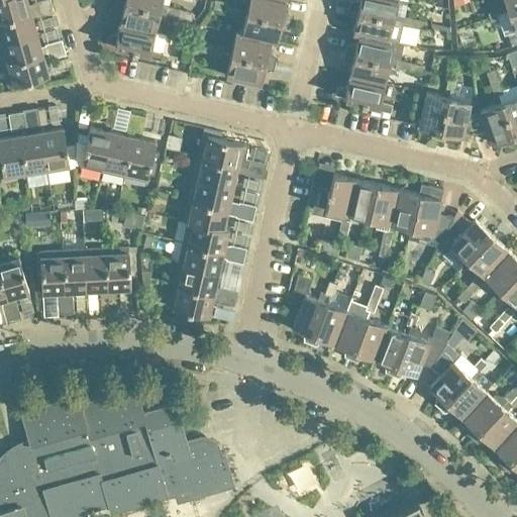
[(0,0),(0,18),(52,4),(49,0),(35,0),(32,1),(32,2),(28,3),(26,0),(0,0)]
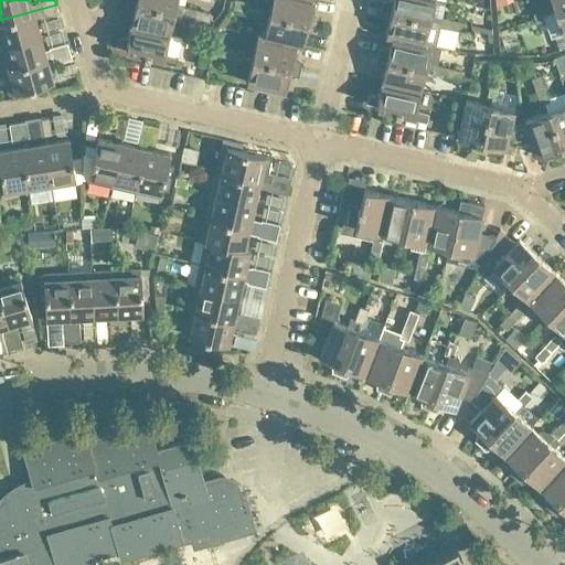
[(180,17),(181,11),(173,10),(132,0),(126,0),(125,6),(134,12),(130,25),(169,33),(172,18),(180,19),(181,18),(180,17)]
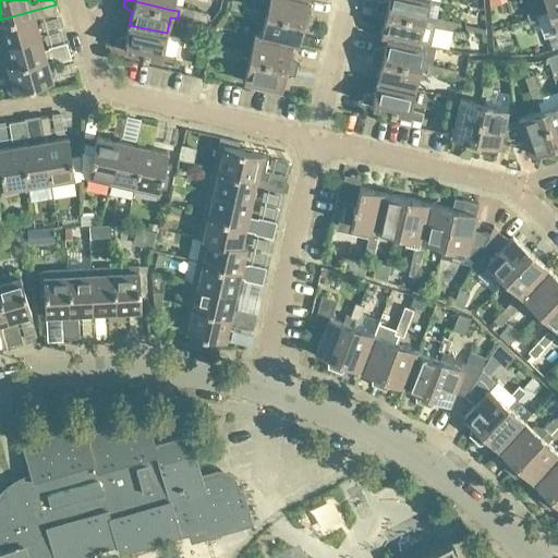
[(131,0),(171,10),(179,11),(180,9),(181,3),(173,1),(173,0),(131,0)]
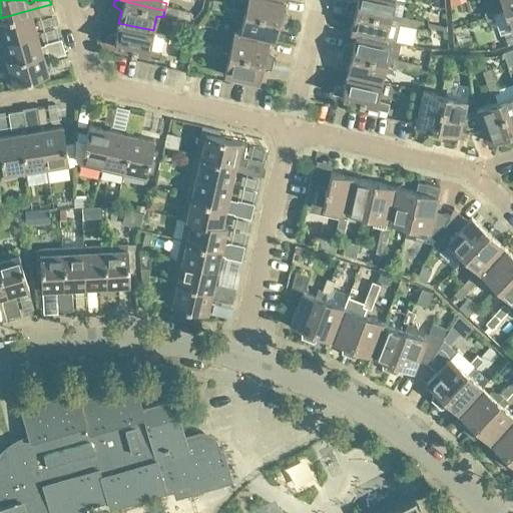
[(214,0),(212,0),(211,8),(223,11),(225,2),(214,0)]
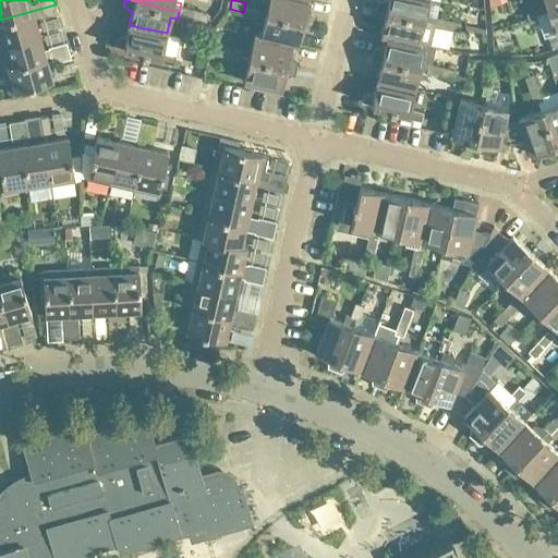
[(306,9),(307,0),(268,0),(266,12),(313,23),(315,15),(306,9)]
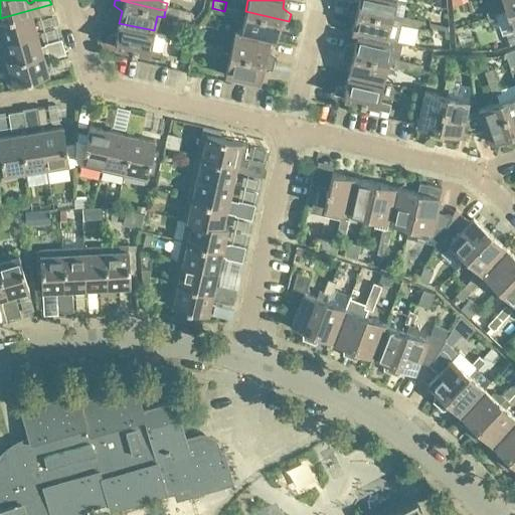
[(351,0),(349,0),(348,7),(398,19),(401,19),(402,15),(405,0),(351,0)]
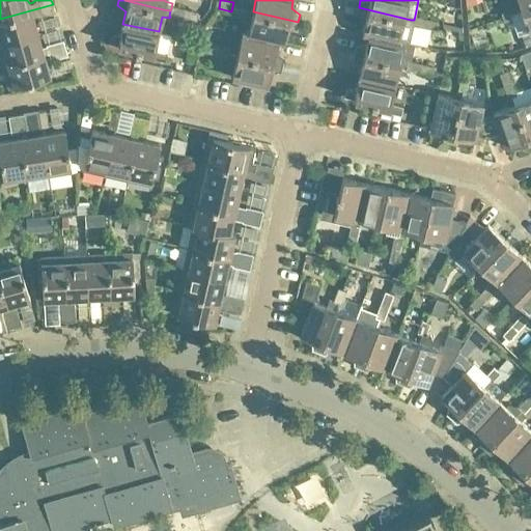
[(530,6),(530,0),(518,0),(522,9),(530,6)]
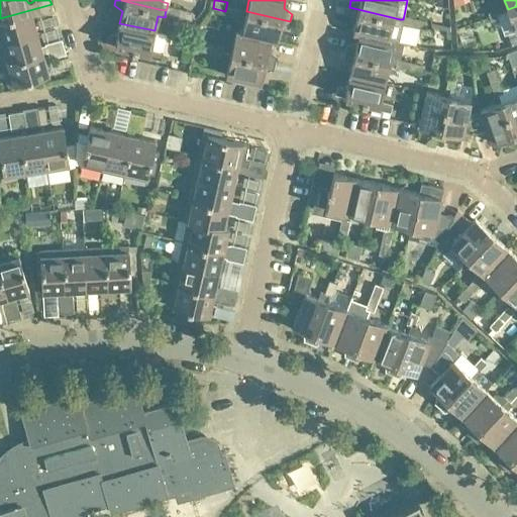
[(240,5),(227,2),(225,11),(238,14),(240,5)]
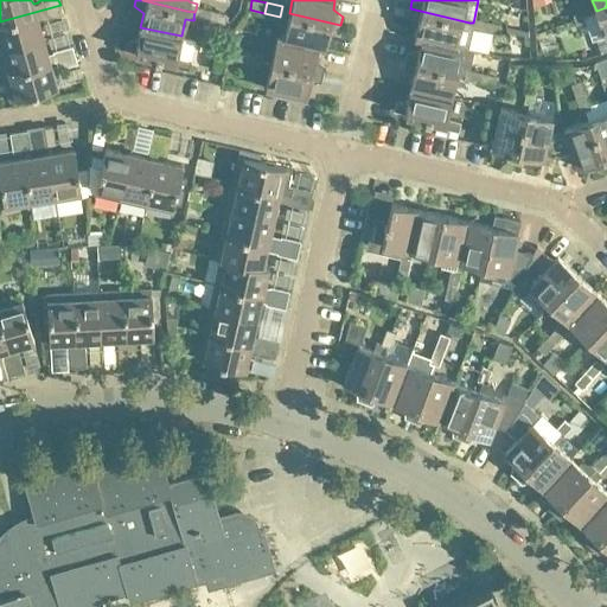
[(0,49),(43,37),(38,19),(43,18),(43,19),(63,14),(61,5),(0,21),(0,49)]
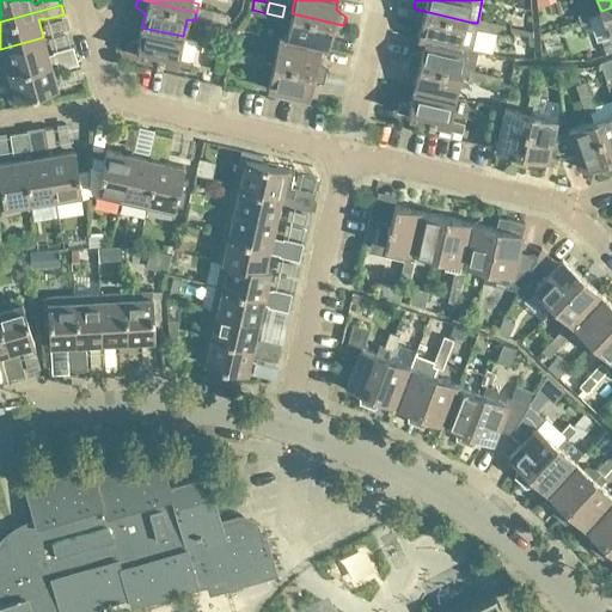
[(611,7),(601,11),(610,35),(601,38),(606,53),(611,50),(611,7)]
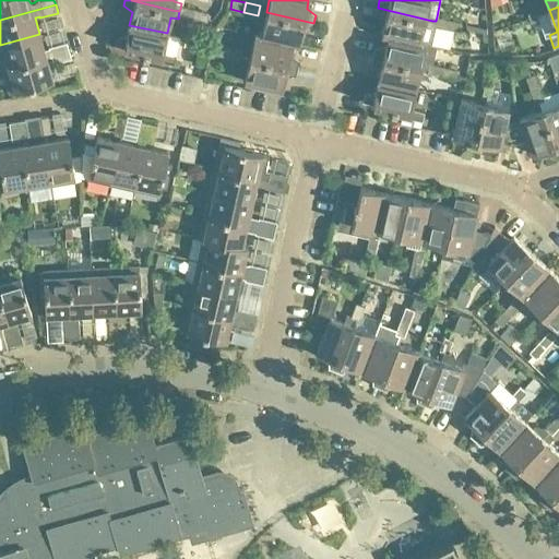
[(432,21),(378,8),(376,15),(384,21),(381,34),(388,35),(389,34),(419,42),(419,40),(426,43),(430,43),(433,25),(431,25),(432,21)]
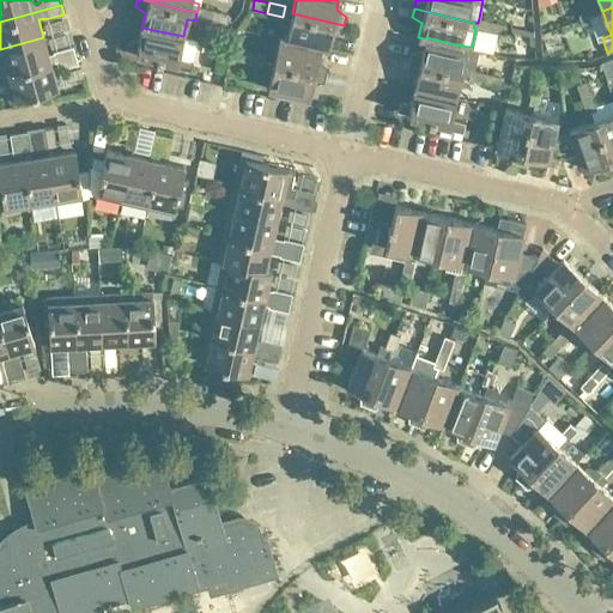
[(213,12),(198,10),(196,12),(195,18),(196,19),(211,22),(213,12)]
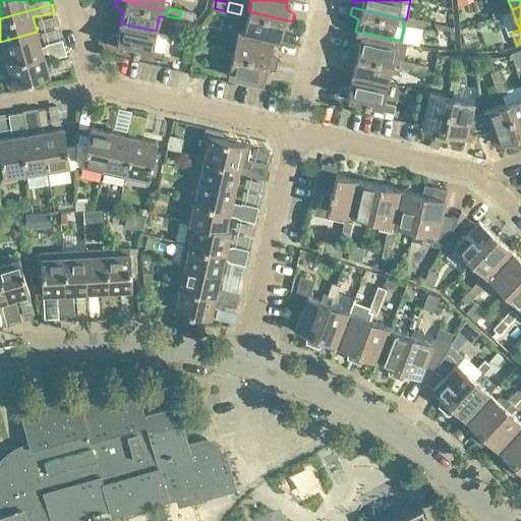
[(503,8),(490,12),(494,19),(506,14),(503,8)]
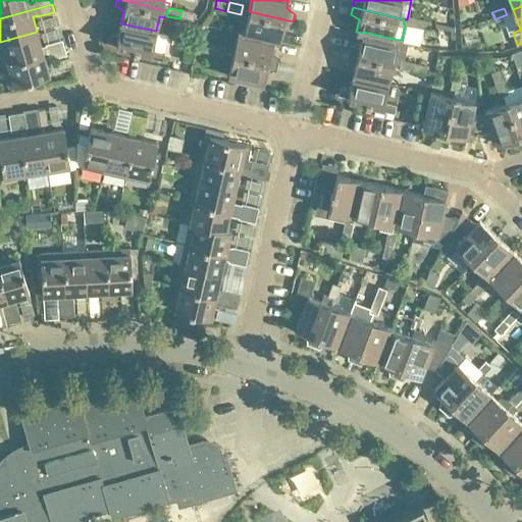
[(195,12),(181,10),(179,18),(193,20),(195,12)]
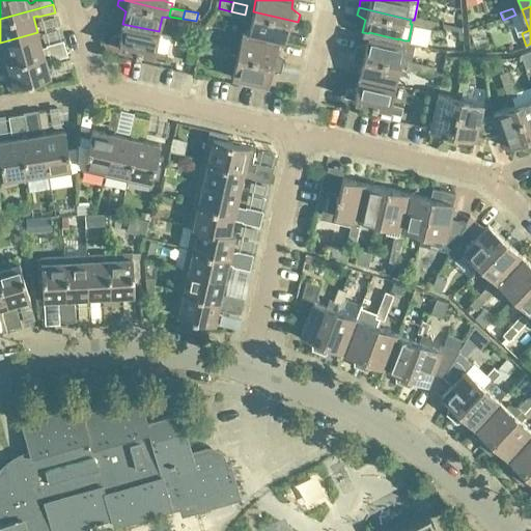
[(297,28),(298,22),(253,11),(248,32),(248,33),(278,39),(277,40),(283,43),(286,30),(297,28)]
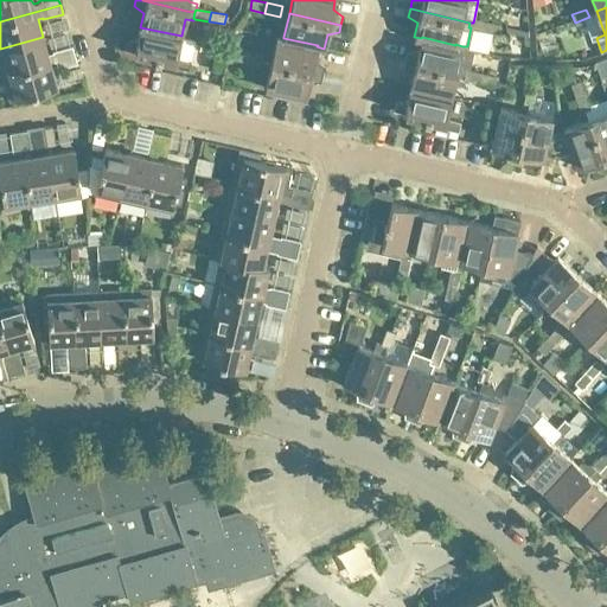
[(471,27),(483,30),(485,20),(474,18),(473,23),(470,23),(468,27),(471,27)]
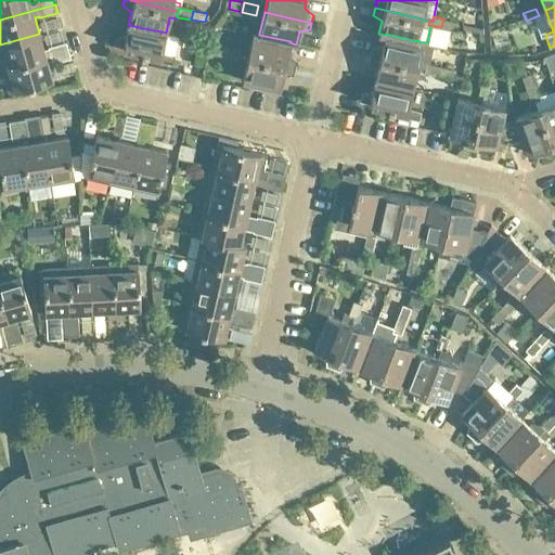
[(457,22),(443,18),(441,27),(455,30),(457,22)]
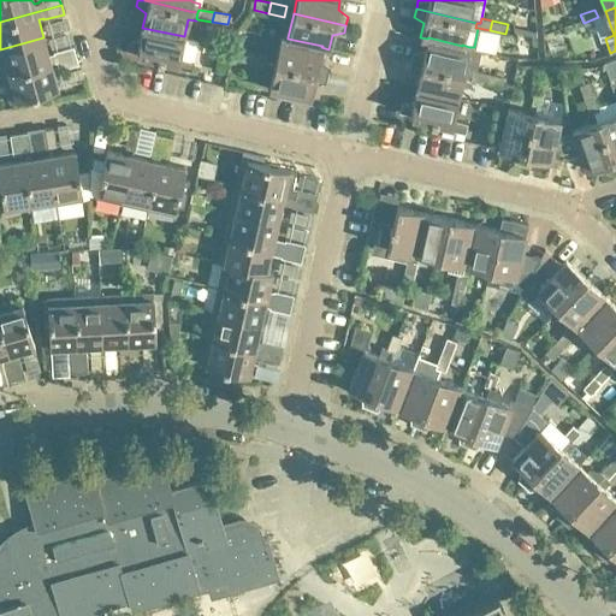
[(196,39),(184,36),(142,28),(140,39),(128,41),(126,49),(157,57),(155,63),(191,71),(194,60),(191,59),(196,39)]
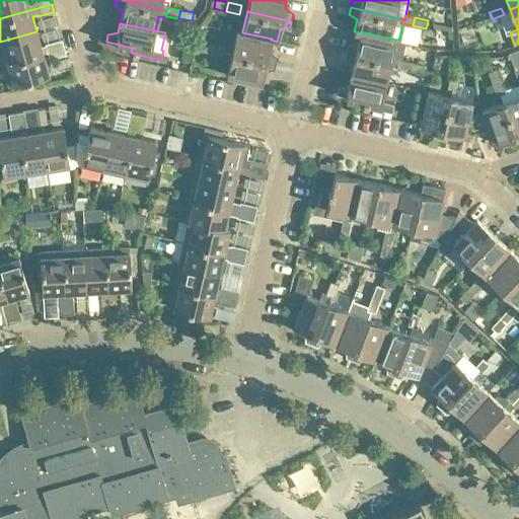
[(269,50),(271,40),(272,39),(242,32),(242,31),(237,30),(232,53),(276,62),(277,56),(269,50)]
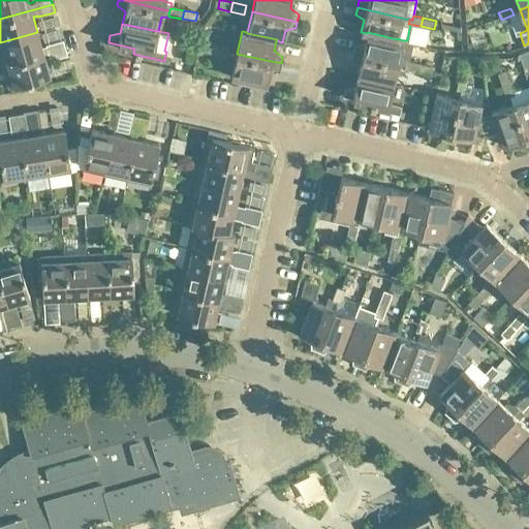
[(45,45),(41,47),(37,32),(0,42),(0,55),(3,65),(43,54),(48,53),(65,48),(62,38),(45,43),(45,45)]
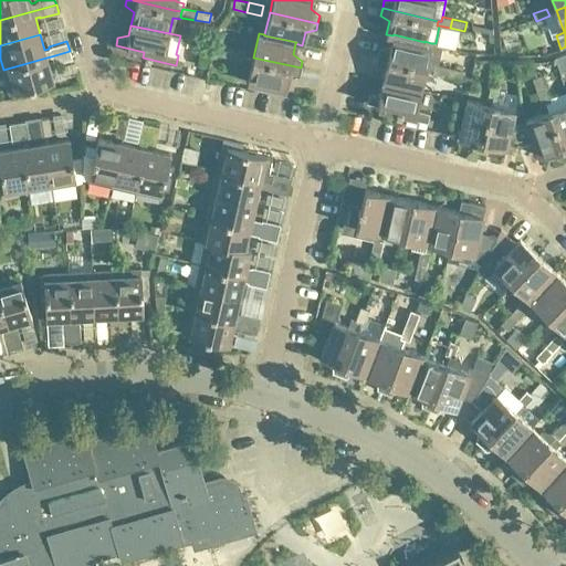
[(426,66),(431,43),(425,41),(425,42),(394,34),(392,35),(390,46),(379,49),(378,55),(426,66)]
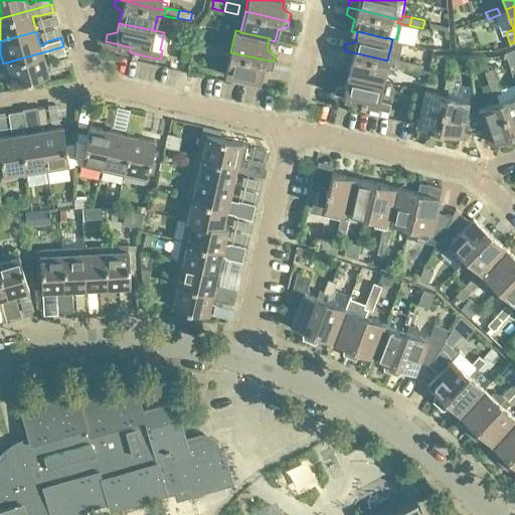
[(196,49),(209,52),(211,43),(198,40),(196,49)]
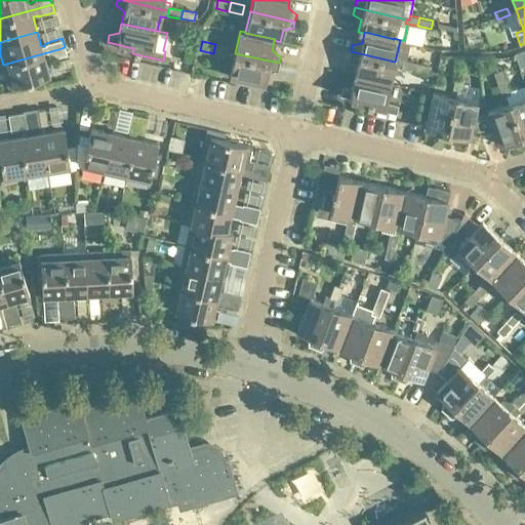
[(228,47),(215,44),(213,53),(226,56),(228,47)]
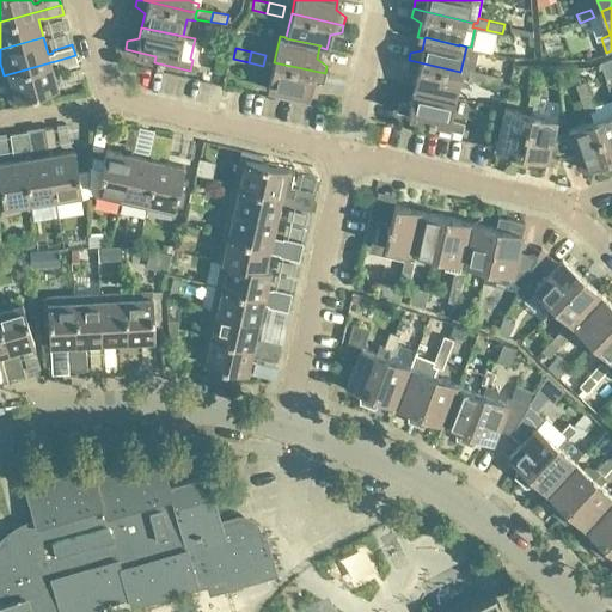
[(78,63),(75,55),(55,61),(57,69),(78,63)]
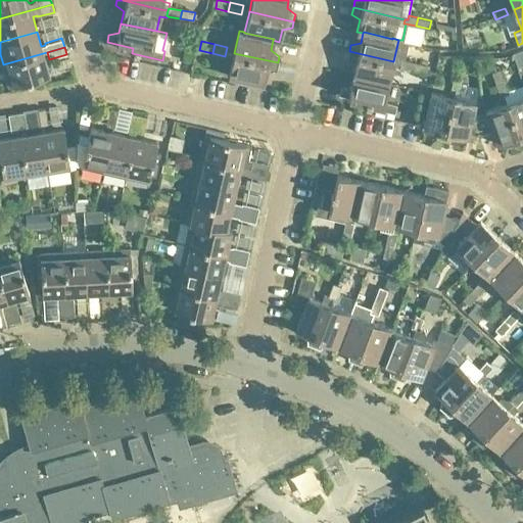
[(388,83),(393,61),(349,51),(347,58),(355,64),(353,76),(388,83)]
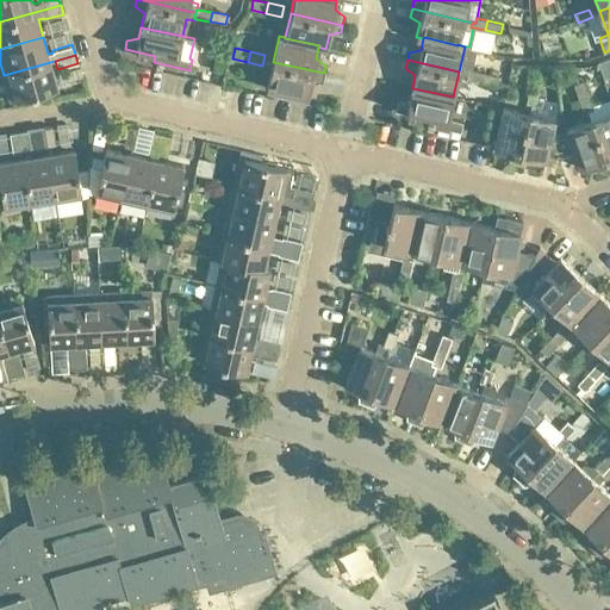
[(57,87),(50,62),(4,75),(11,101),(57,87)]
